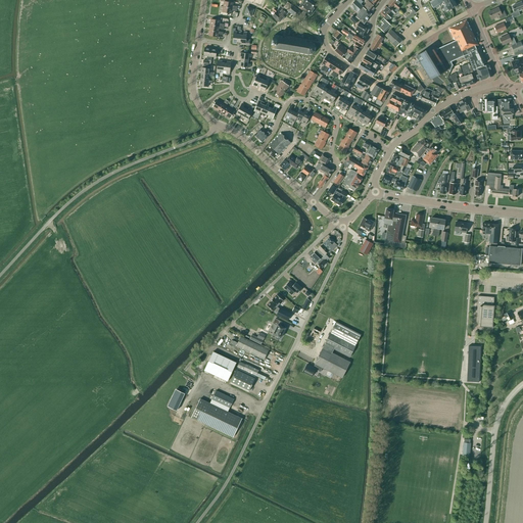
[(301,9),(310,15),(317,5),(310,0),(303,0),(298,7),(301,9)]
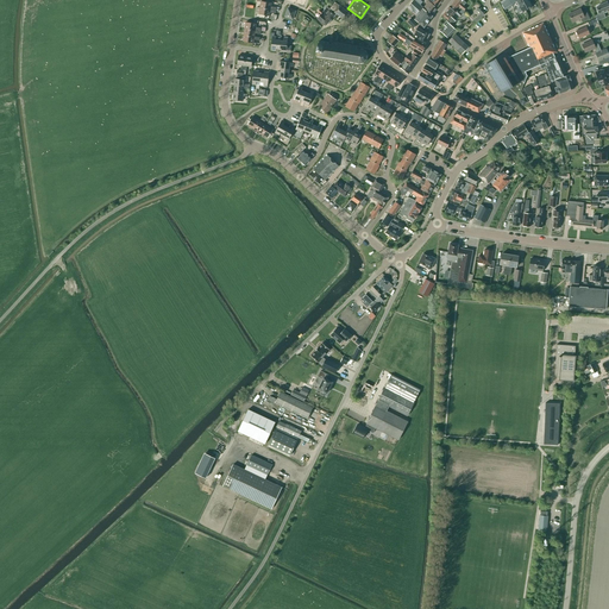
[(420,5),(414,0),(413,0),(408,7),(416,14),(422,7),(420,5)]
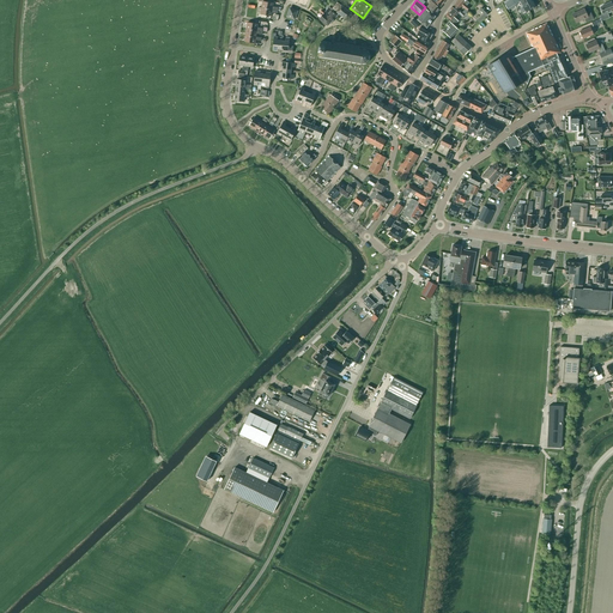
[(465,2),(461,0),(457,0),(453,6),(459,11),(462,6),(467,11),(469,8),(467,6),(468,4),(466,1),(465,2)]
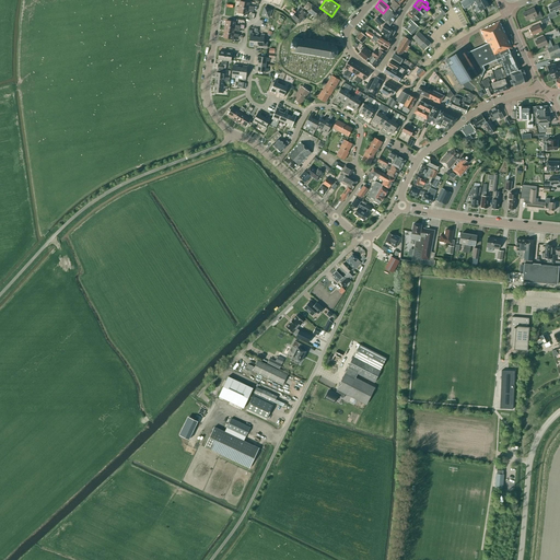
[(476,1),(478,6),(476,8),(476,9),(477,12),(483,9),(489,6),(486,0),(485,0),(463,0),(459,2),(464,8),(470,3),(476,1)]
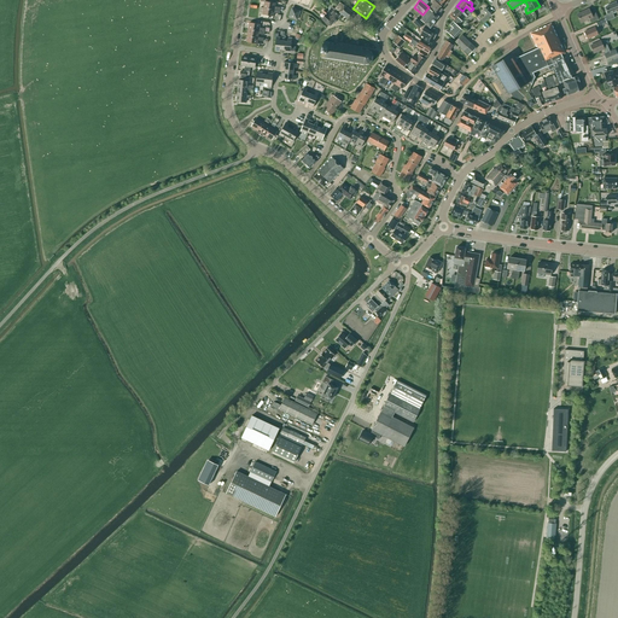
[(430,7),(438,15),(444,9),(436,1),(430,7)]
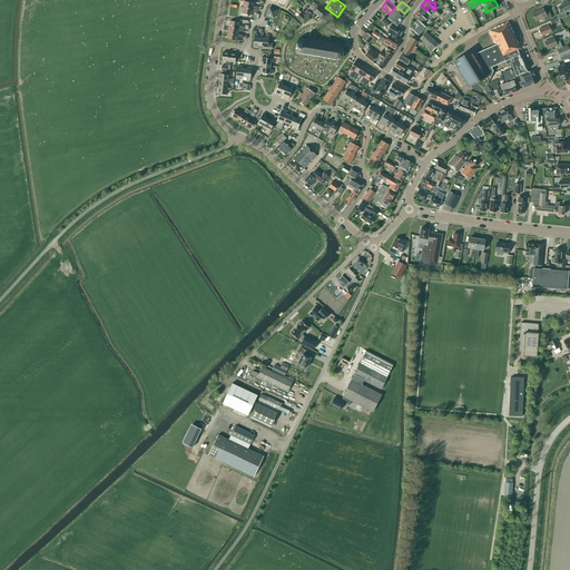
[(569,5),(569,1),(560,5),(560,6),(558,7),(559,9),(560,13),(569,9),(569,5)]
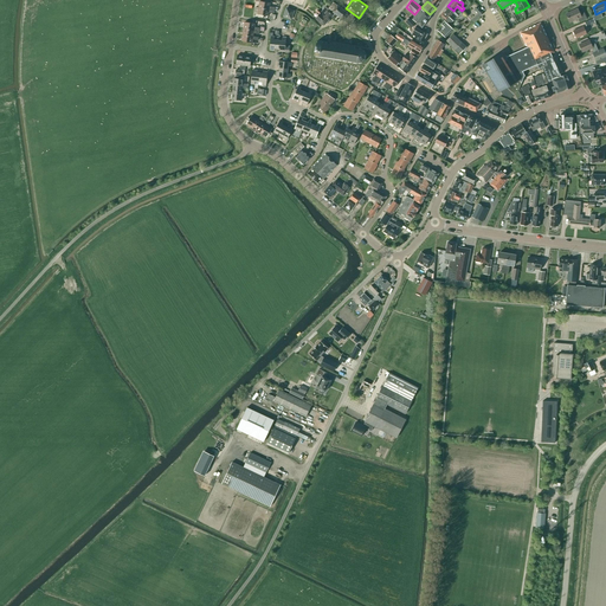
[(333,12),(331,12),(343,20),(348,14),(348,13),(349,11),(346,8),(345,7),(342,10),(337,5),(333,2),(328,8),(333,12)]
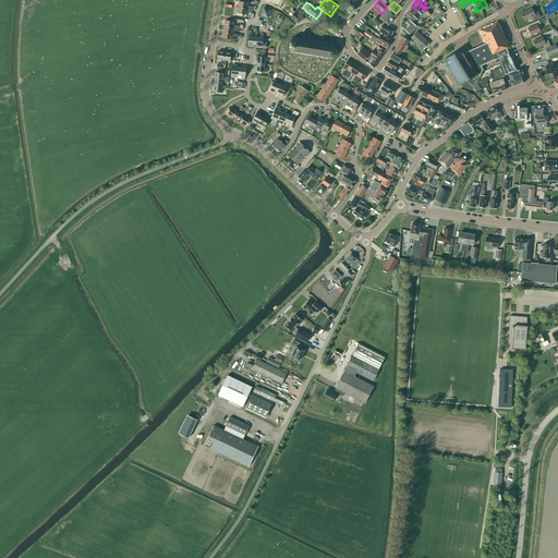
[(291,11),(293,13),(294,12),(302,20),(307,13),(300,7),(295,11),(293,9),(291,11)]
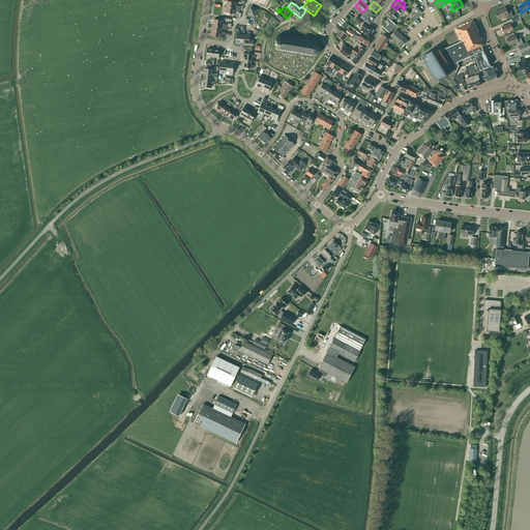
[(385,13),(390,17),(392,15),(396,10),(391,6),(390,7),(390,6),(388,9),(387,11),(385,13)]
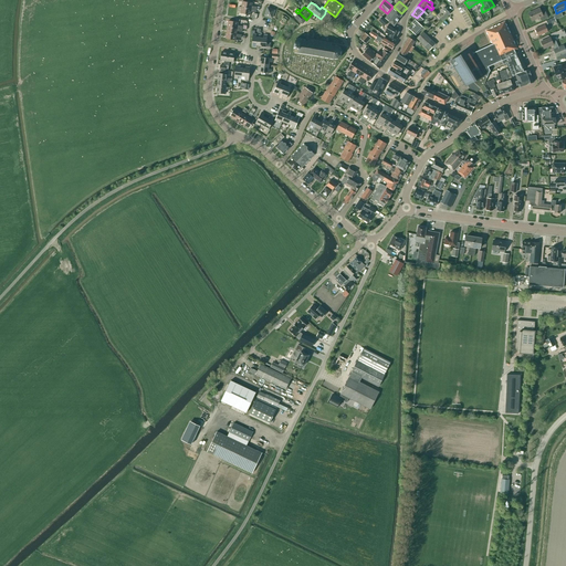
[(268,8),(264,16),(272,18),(274,10),(268,8)]
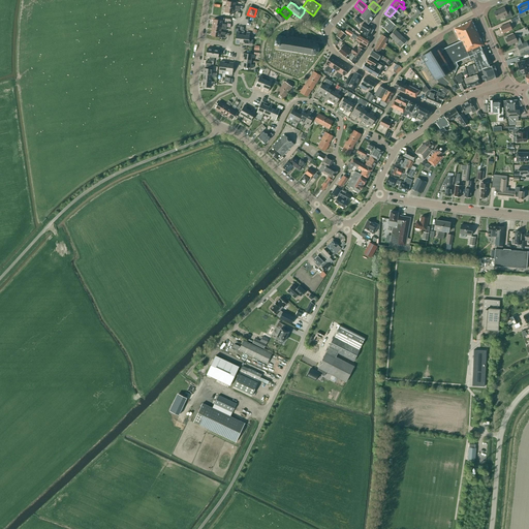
[(504,7),(494,12),(497,20),(504,17),(505,19),(512,17),(508,8),(505,10),(504,7)]
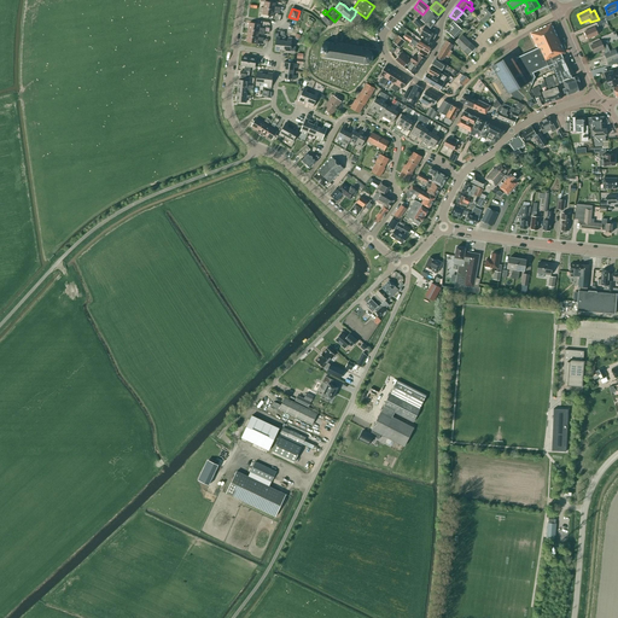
[(429,10),(420,21),(430,28),(438,17),(429,10)]
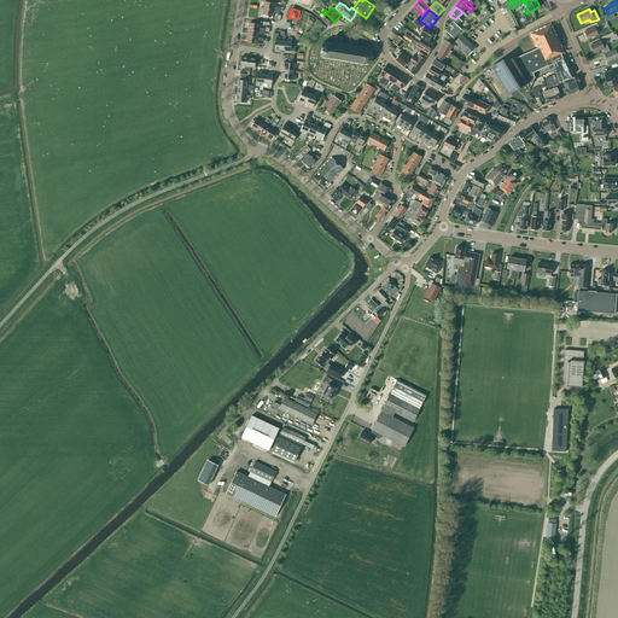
[(334,22),(326,13),(325,15),(321,19),(331,27),(334,22)]
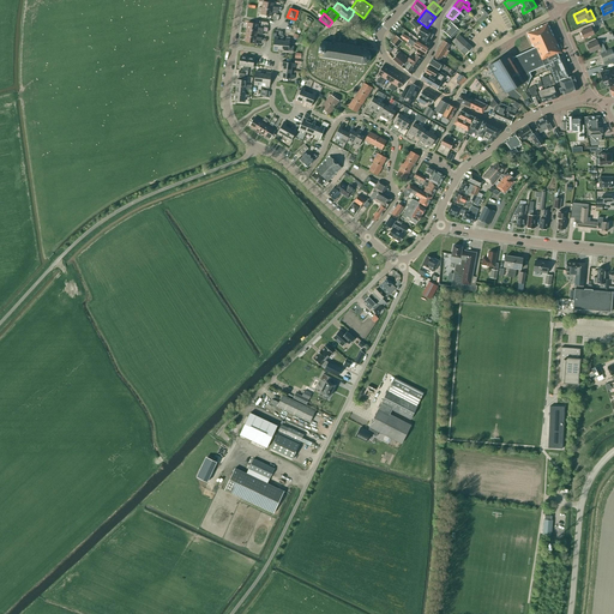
[(455,17),(452,19),(447,25),(449,26),(444,31),(451,38),(462,28),(459,25),(457,28),(455,25),(458,20),(455,17)]
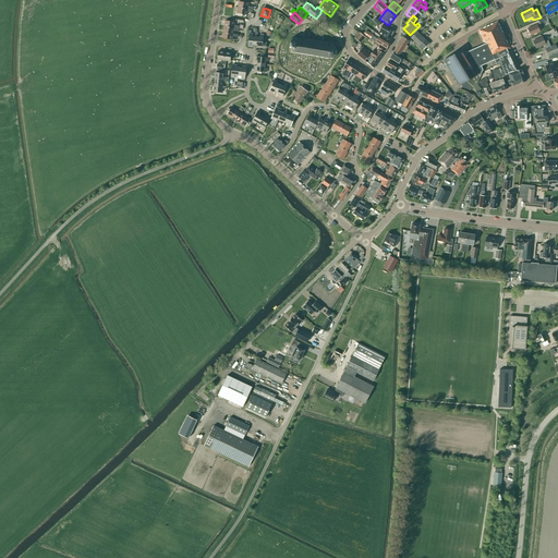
[(373,20),(379,27),(383,25),(384,24),(377,16),(373,20)]
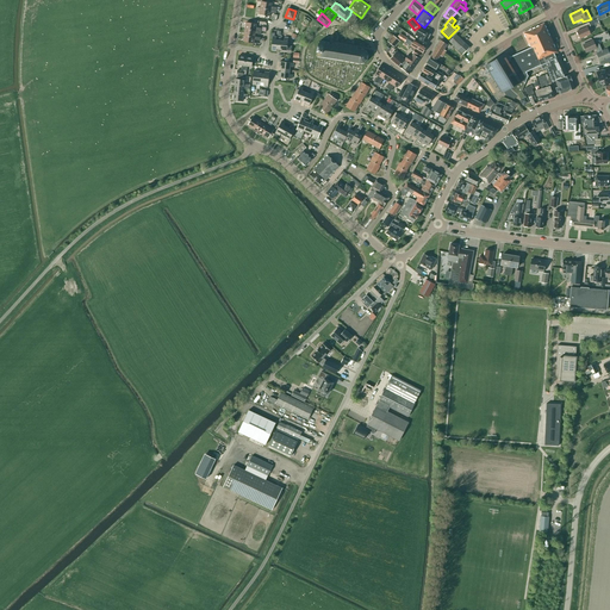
[(543,23),(523,32),(530,48),(536,62),(554,54),(558,53),(543,23)]
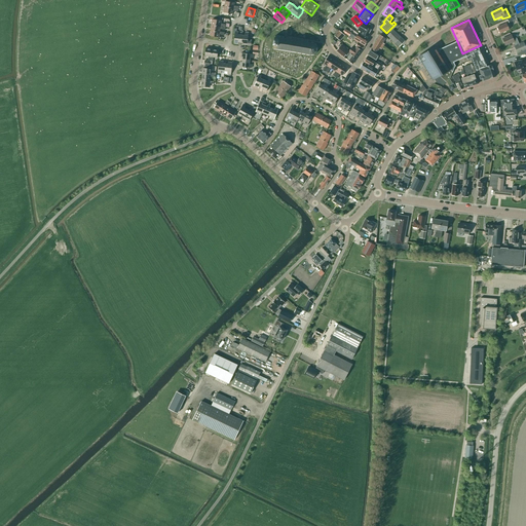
[(506,23),(497,27),(500,33),(509,30),(506,23)]
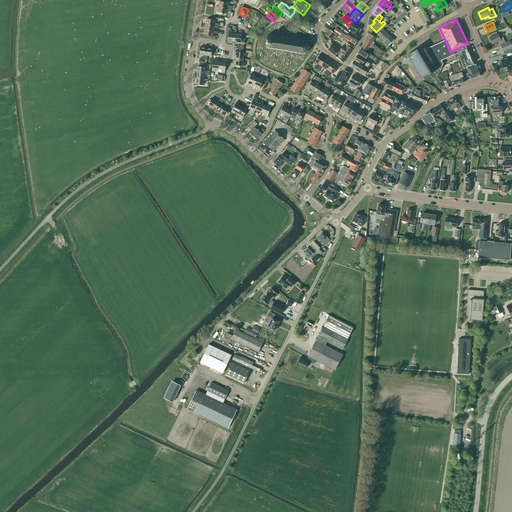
[(357,38),(359,34),(358,34),(361,28),(357,26),(351,23),(348,29),(353,31),(351,35),(357,38)]
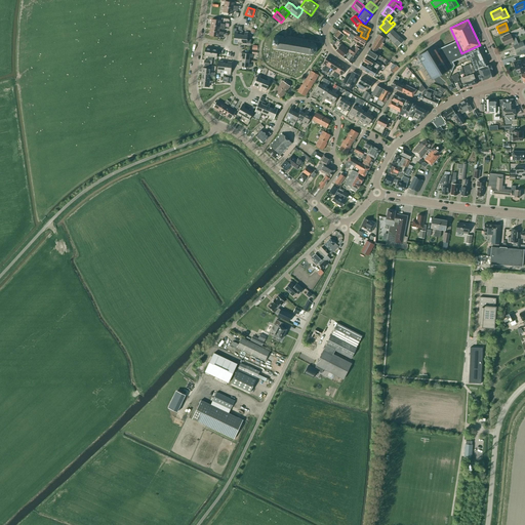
[(387,36),(395,43),(400,37),(393,30),(387,36)]
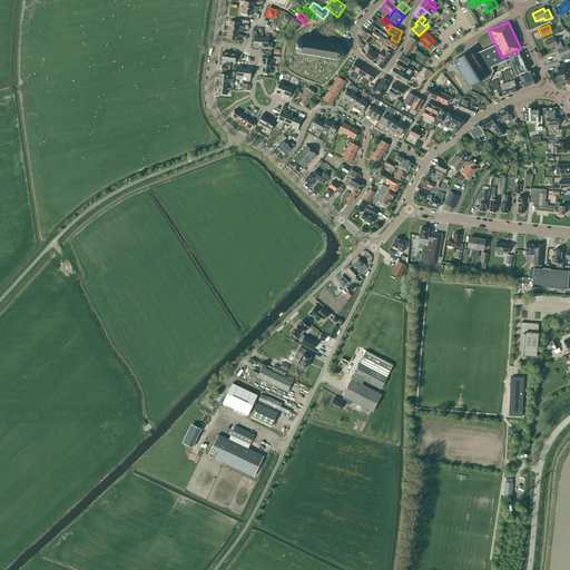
[(373,38),(367,33),(362,39),(367,43),(373,38)]
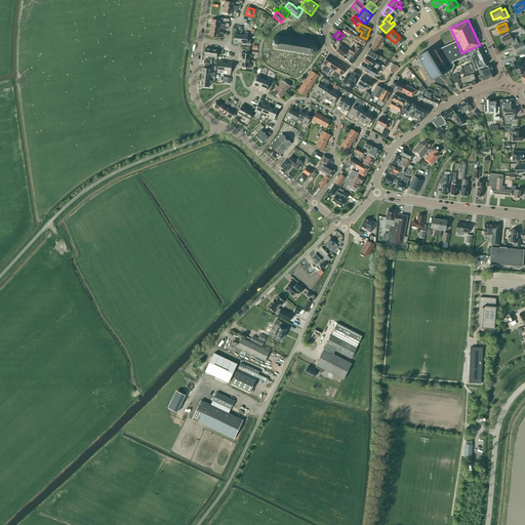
[(241,35),(240,42),(242,43),(242,44),(250,45),(251,40),(247,40),(248,33),(244,33),(244,35),(241,35)]
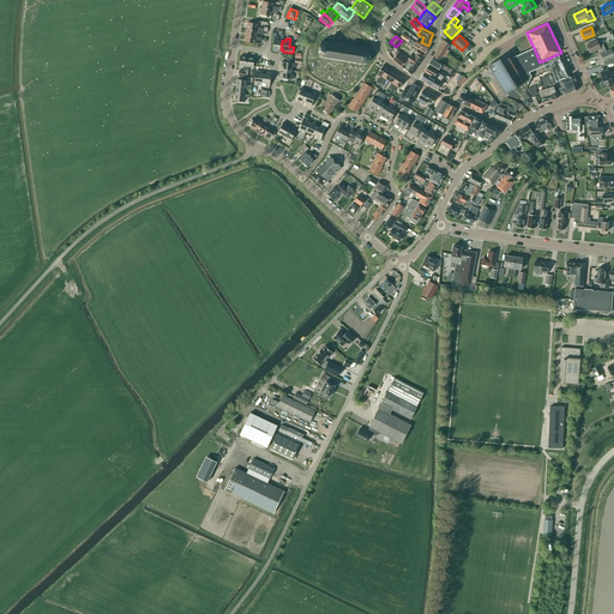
[(415,43),(410,40),(408,42),(411,44),(413,46),(415,47),(417,49),(426,54),(428,48),(417,40),(415,43)]
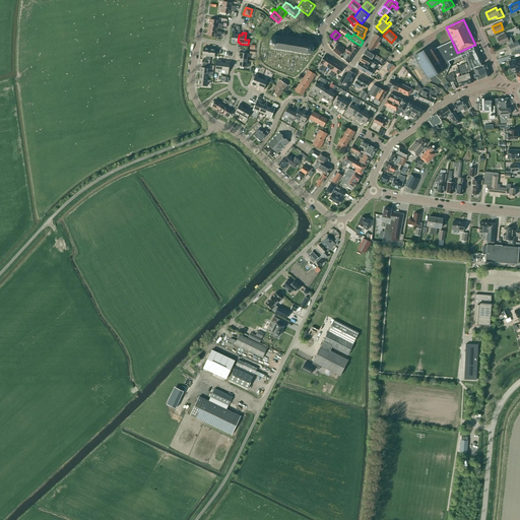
[(508,42),(508,44),(512,42),(511,38),(510,34),(506,35),(497,39),(500,45),(508,42)]
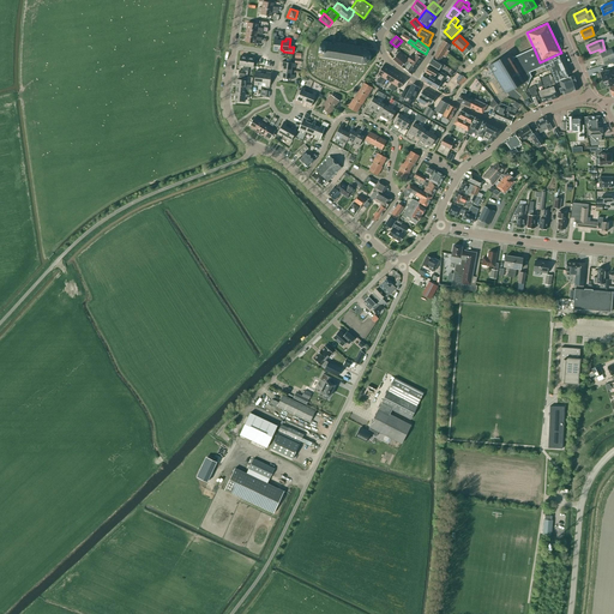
[(438,48),(447,54),(449,52),(446,50),(450,44),(444,41),(438,48)]
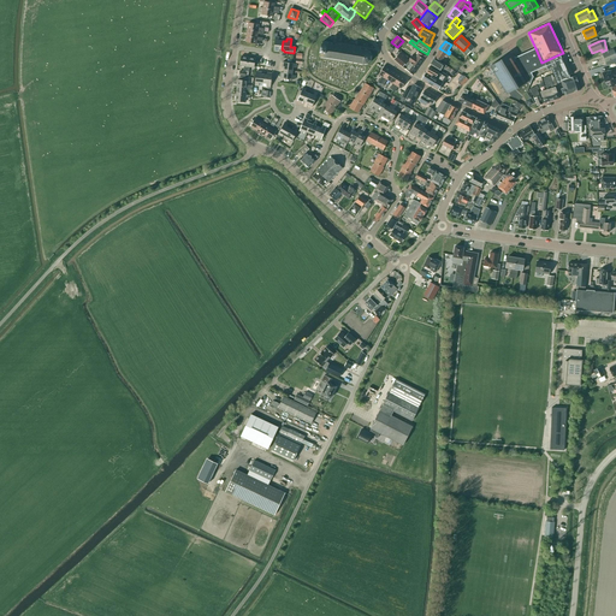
[(338,60),(362,65),(367,65),(372,61),(372,55),(369,52),(366,48),(323,42),(321,47),(320,52),(319,57),(338,60)]
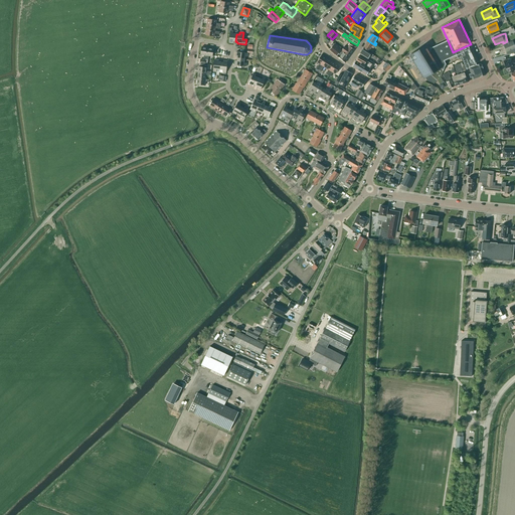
[(373,48),(375,45),(367,40),(363,47),(369,51),(371,47),(373,48)]
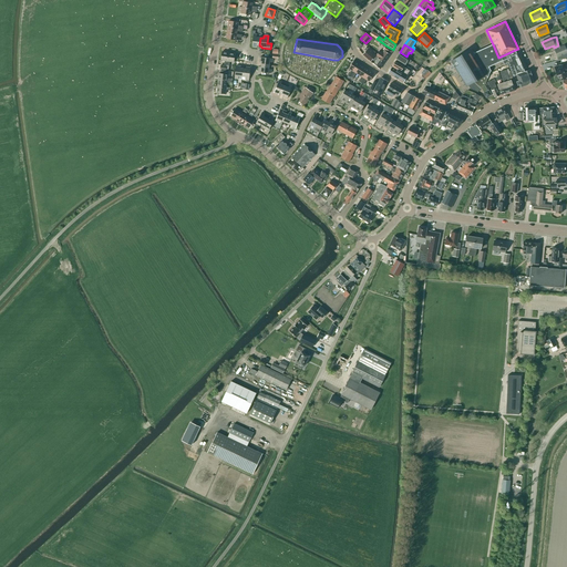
[(471,50),(452,61),(453,62),(466,85),(468,84),(471,89),(477,92),(481,89),(482,89),(482,90),(484,92),(483,93),(486,99),(492,95),(493,94),(492,91),(491,89),(488,90),(487,90),(484,85),(491,71),(490,66),(502,61),(502,60),(517,53),(515,50),(498,58),(493,44),(492,44),(474,53),(473,53),(471,50)]
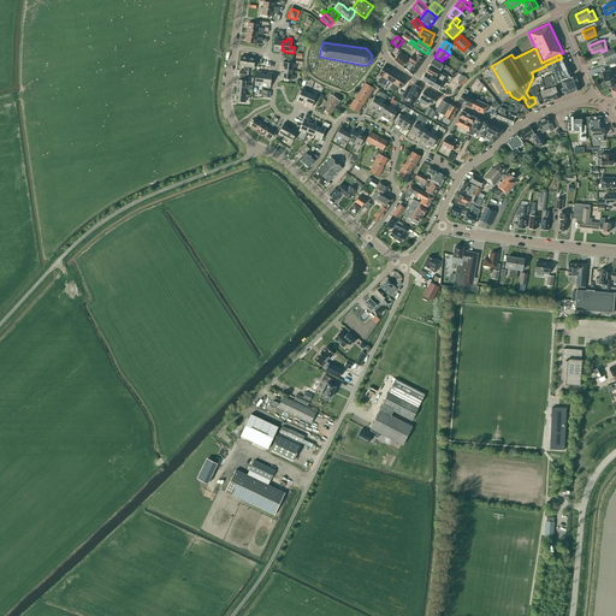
[(413,57),(408,60),(408,61),(418,69),(427,54),(419,49),(416,54),(418,55),(415,58),(413,57)]
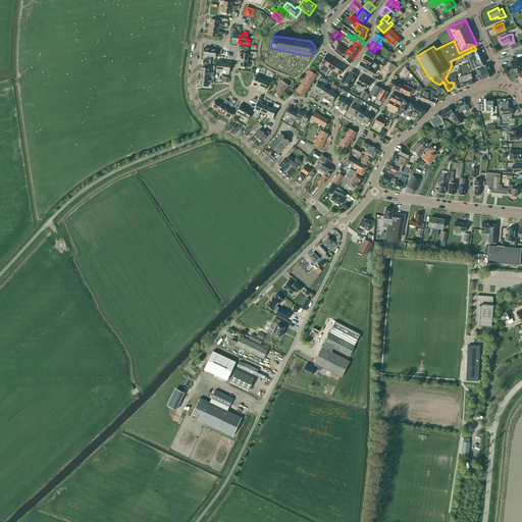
[(515,44),(514,42),(510,44),(511,45),(511,46),(514,53),(521,49),(521,46),(520,42),(515,44)]
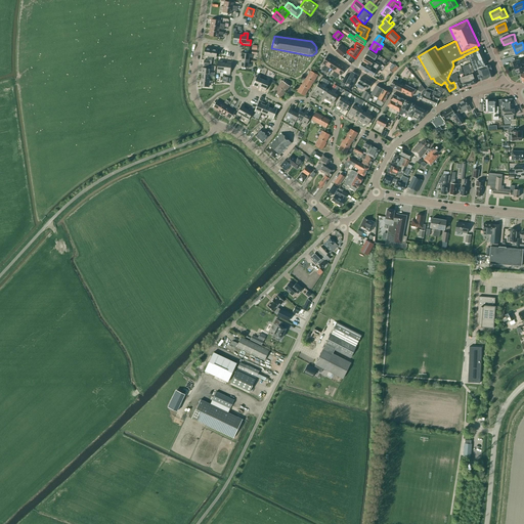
[(343,56),(347,52),(347,51),(340,45),(335,50),(343,56)]
